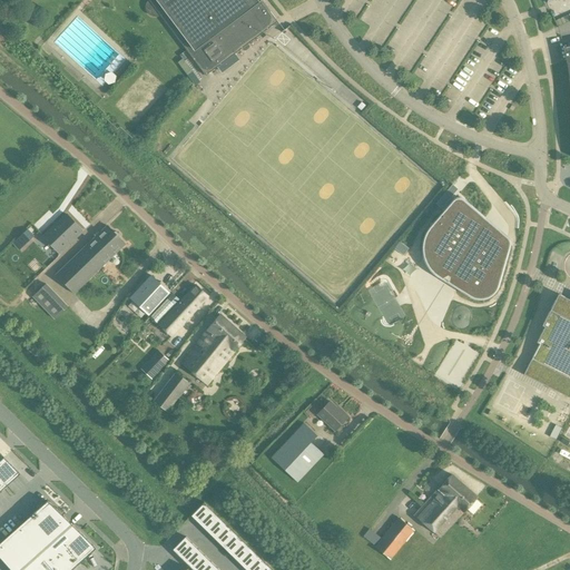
[(149,0),(207,76),(248,45),(239,32),(237,33),(235,29),(231,33),(226,27),(261,2),(259,1),(258,0),(149,0)]
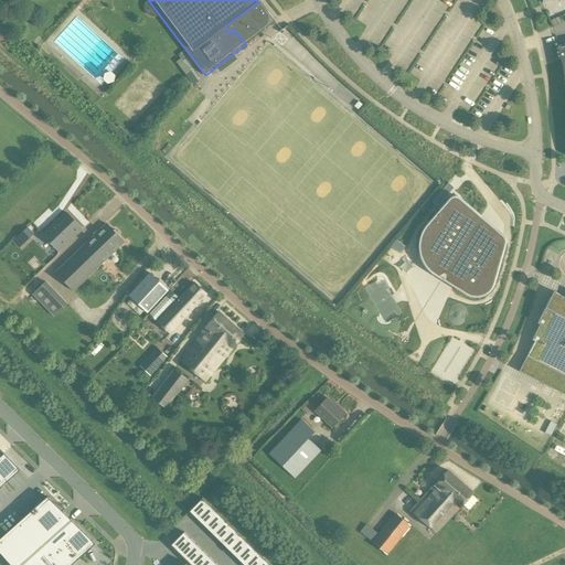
[(259,0),(257,1),(258,2),(224,27),(228,33),(233,29),(235,33),(237,32),(246,44),(276,22),(259,0)]
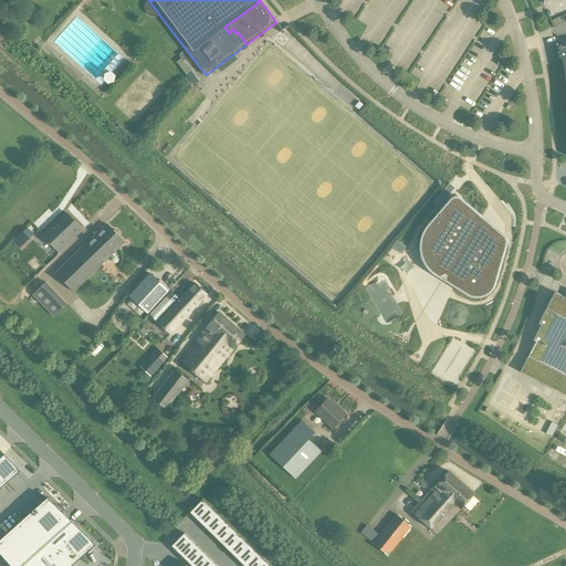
[(181,59),(177,62),(194,85),(199,82),(181,59)]
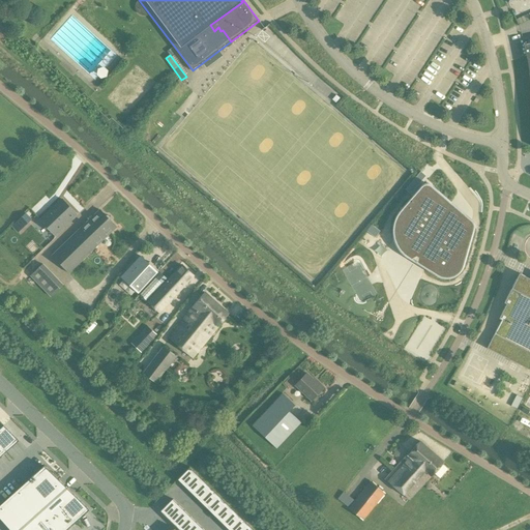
[(392,229),(392,232),(392,235),(392,237),(393,238),(393,240),(394,242),(395,245),(398,248),(400,252),(402,254),(403,256),(405,257),(406,257),(407,258),(408,259),(436,276),(437,276),(438,276),(438,277),(439,277),(441,278),(442,278),(444,280),(446,280),(448,278),(450,278),(452,277),(454,277),(455,276),(457,275),(459,274),(460,273),(462,271),(462,270),(463,268),(464,267),(464,266),(464,265),(474,229),(474,228),(475,228),(475,227),(475,226),(474,225),(474,224),(474,223),(473,222),(472,221),(472,219),(471,219),(451,202),(432,185),(431,184),(430,184),(429,183),(428,183),(427,183),(425,183),(424,183),(423,184),(422,184),(421,185),(420,185),(420,186),(400,210),(399,211),(398,213),(395,215),(394,218),(393,222),(392,226),(392,229)]
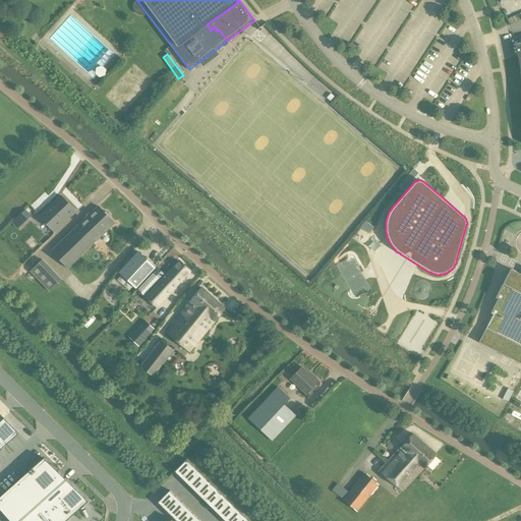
[(55,231),(75,212),(61,196),(40,216),(55,231)]
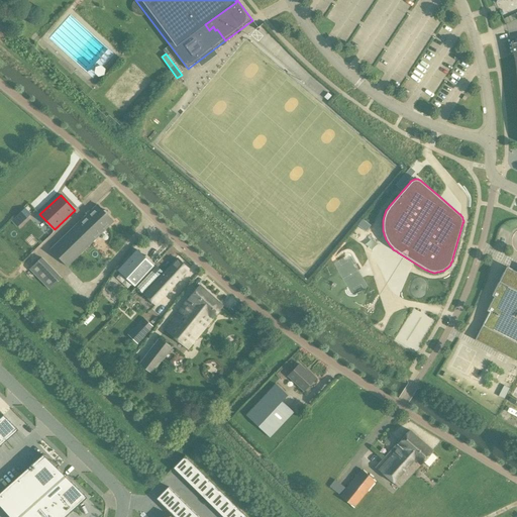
[(68,267),(114,222),(109,216),(109,213),(106,210),(103,210),(98,205),(52,249),(68,267)]
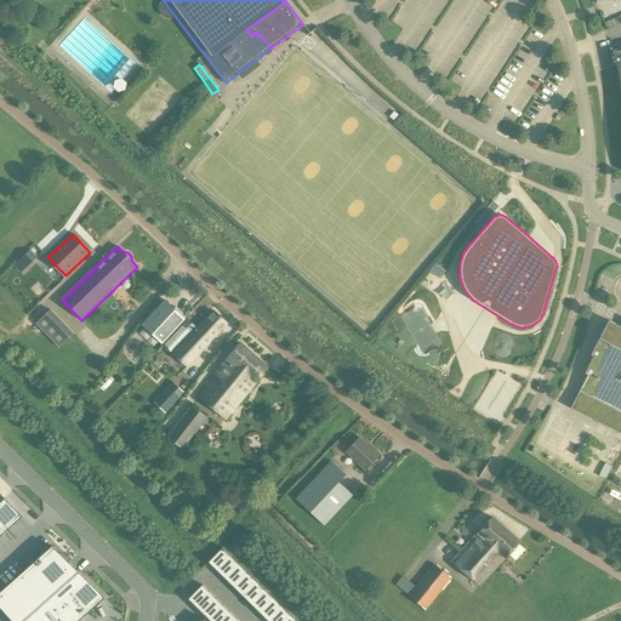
[(30,250),(13,266),(21,274),(38,257),(30,250)]
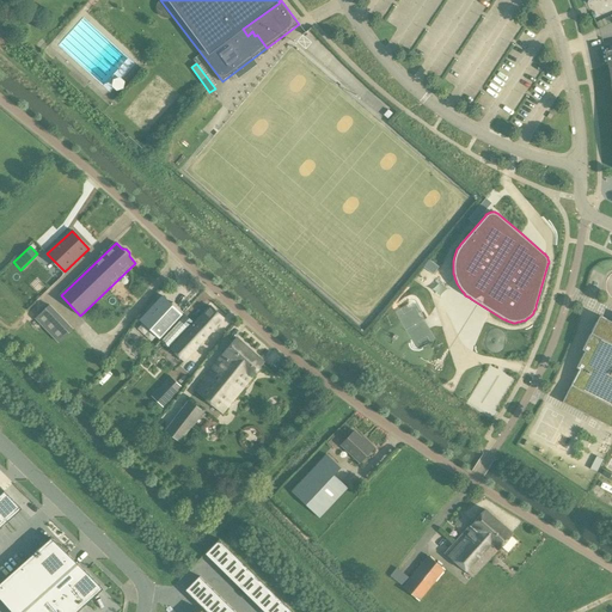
[(429,259),(423,268),(433,275),(439,267),(429,259)]
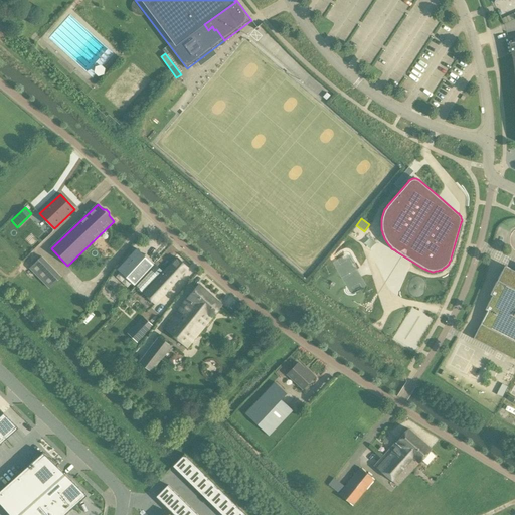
[(138,249),(117,272),(121,276),(123,274),(135,285),(154,265),(138,249)]
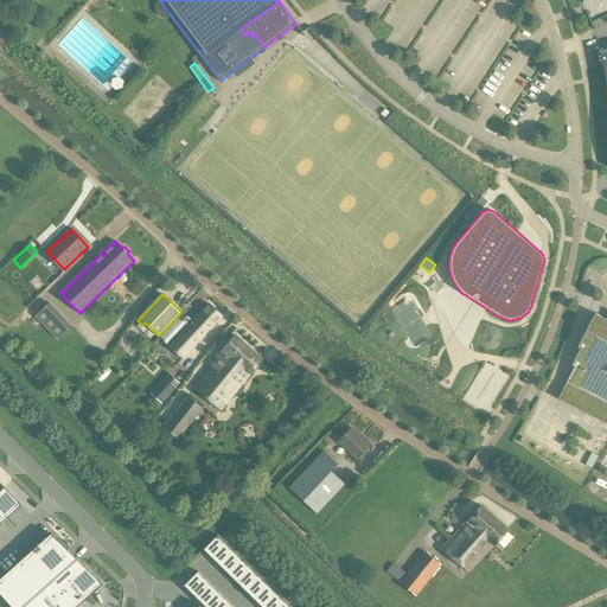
[(50,304),(36,315),(57,340),(71,327),(50,304)]
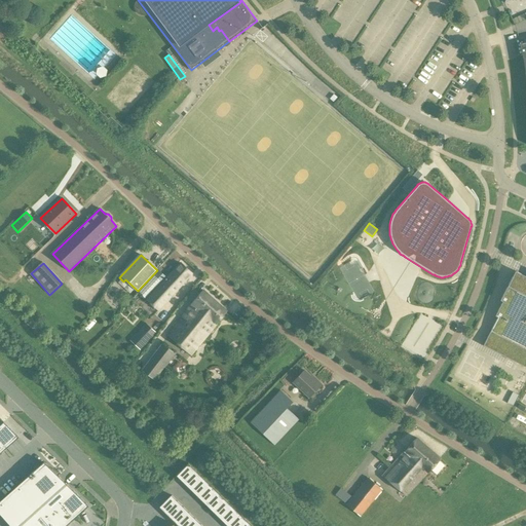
[(159,271),(140,293),(158,310),(184,283),(192,274),(181,264),(167,278),(159,271)]
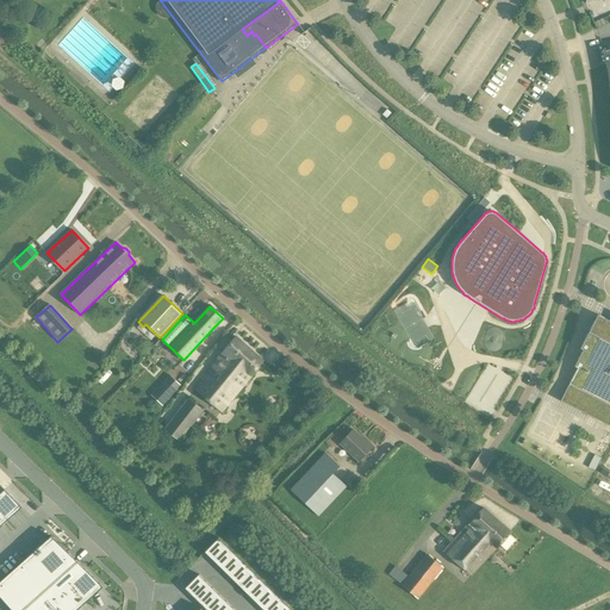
[(577,368),(560,402),(609,425),(609,423),(609,321),(597,315),(580,348),(583,350),(574,367),(577,368)]
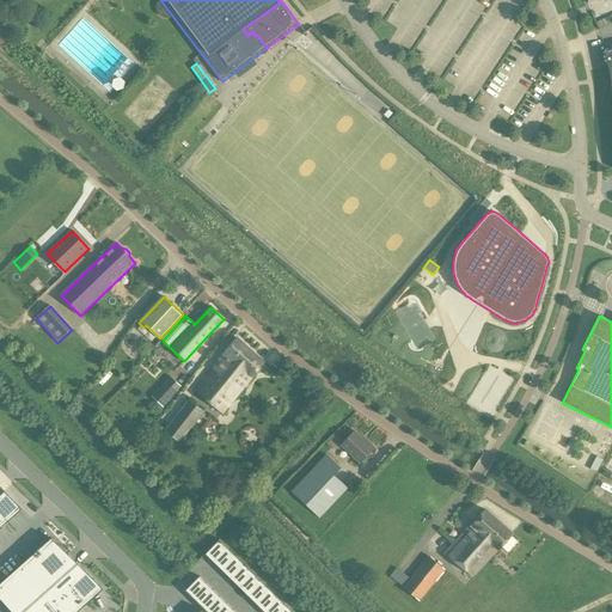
[(222,355),(196,391),(222,414),(264,362),(237,338),(222,355)]
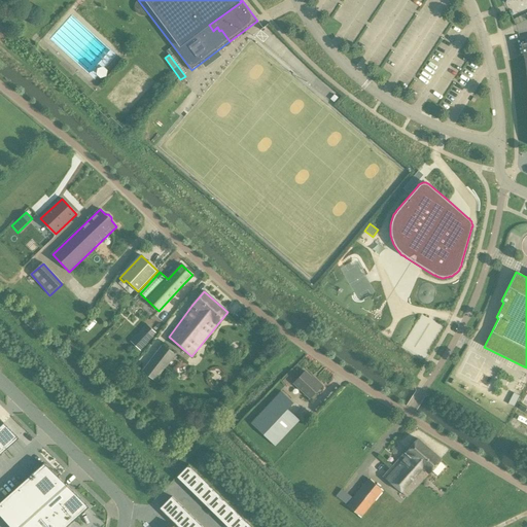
[(428,316),(420,330),(426,334),(434,319),(428,316)]
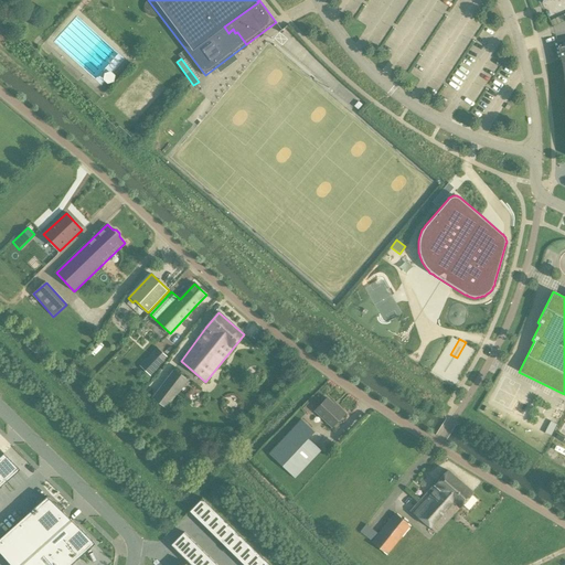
[(144,370),(150,375),(168,358),(157,348),(148,358),(151,361),(144,370)]
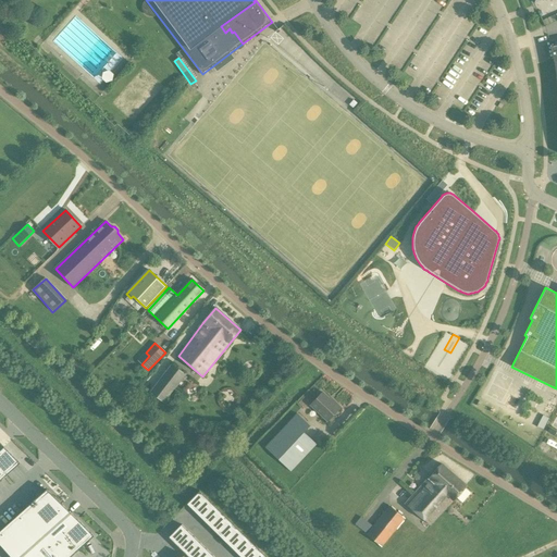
[(164,403),(186,375),(172,364),(150,392),(164,403)]
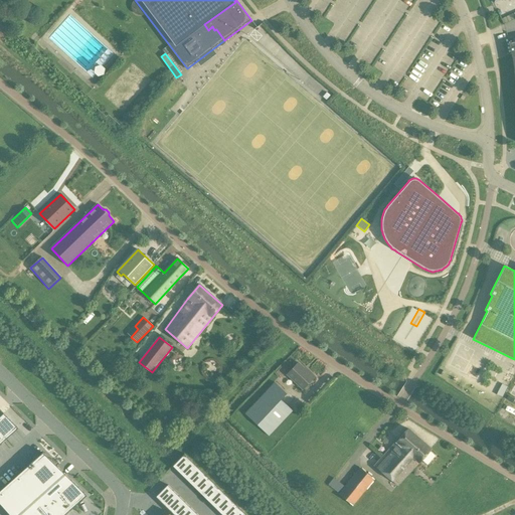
[(303,389),(315,377),(309,371),(308,371),(299,363),(288,374),(303,389)]
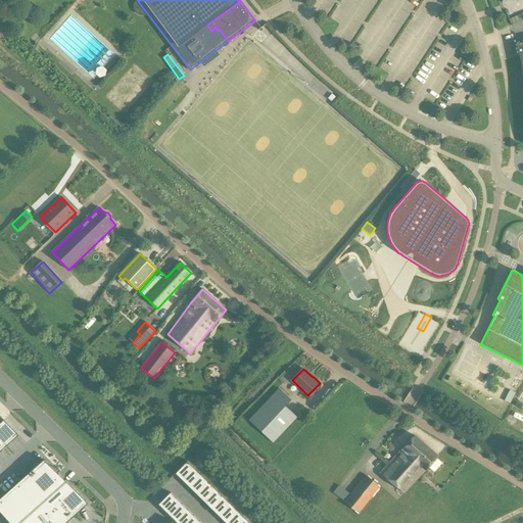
[(286,407),(292,400),(280,389),(249,420),(274,443),(297,418),(286,407)]
